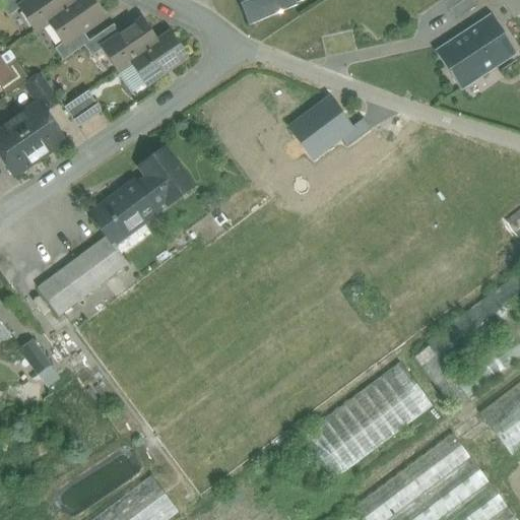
[(3,0),(0,2),(0,6),(7,17),(19,10),(18,8),(30,0),(3,0)]
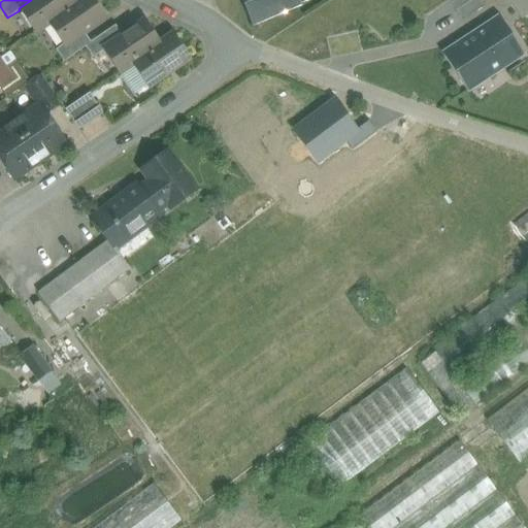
[(31,0),(19,8),(20,10),(35,33),(48,24),(47,23),(75,4),(75,3),(72,0),(31,0)]
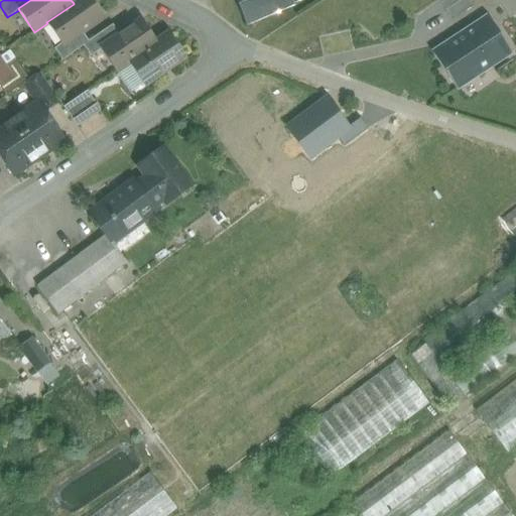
[(74,4),(46,22),(47,23),(61,44),(62,45),(82,32),(102,18),(90,0),(78,0),(74,3),(74,4)]
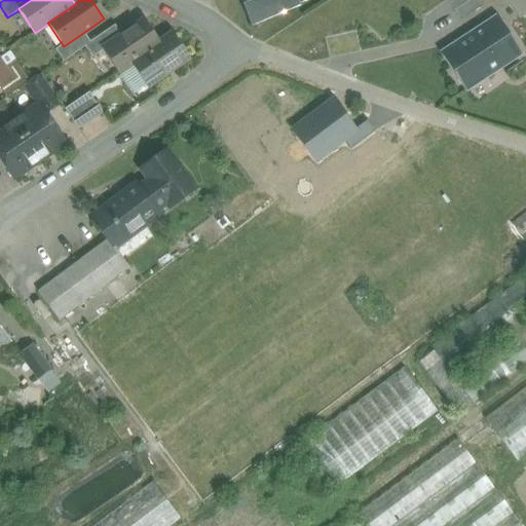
[(242,0),(253,24),(295,6),(292,0),(242,0)]
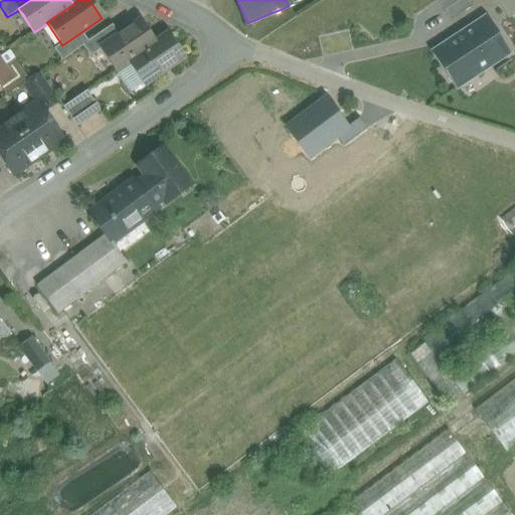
[(439,0),(446,10),(461,0),(439,0)]
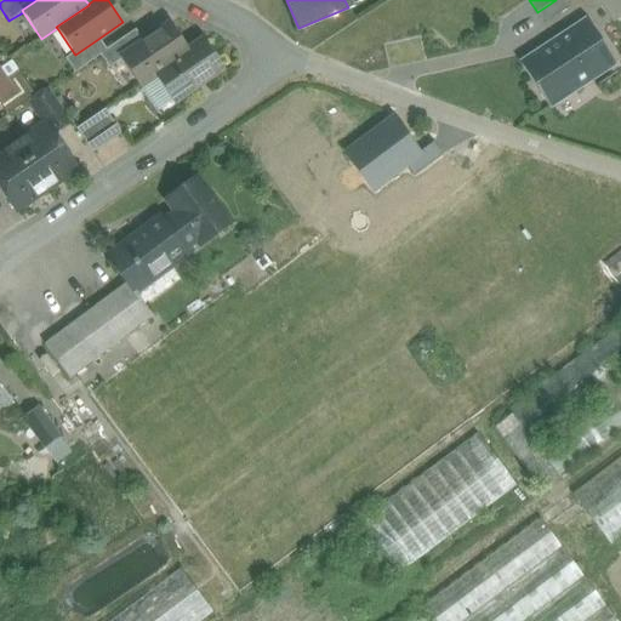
[(581,23),(562,36),(565,40),(528,66),(553,106),(610,68),(581,23)]
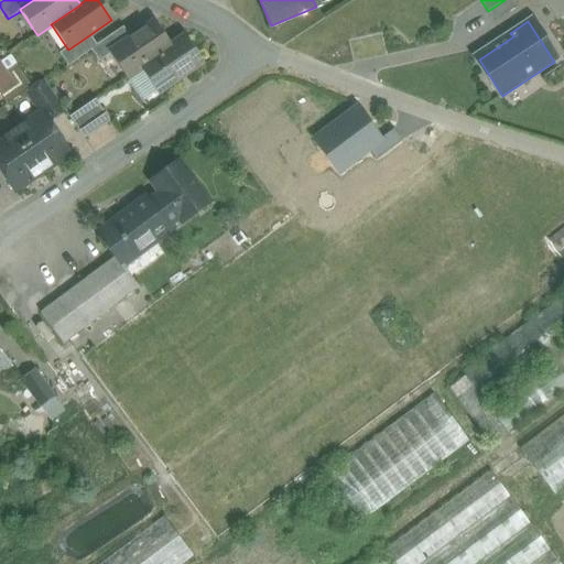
[(130,39),(110,53),(110,54),(127,78),(141,69),(141,68),(171,49),(170,47),(153,23),(130,39)]
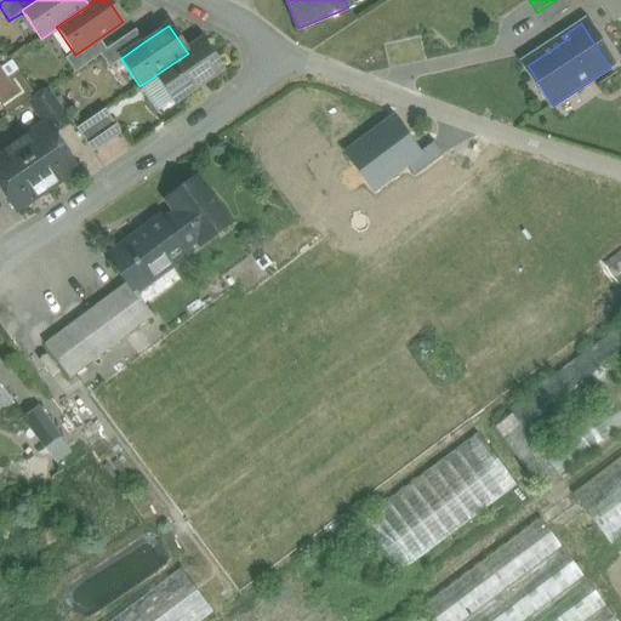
[(135,30),(106,50),(107,51),(100,56),(108,69),(121,60),(121,58),(143,43),(135,30)]
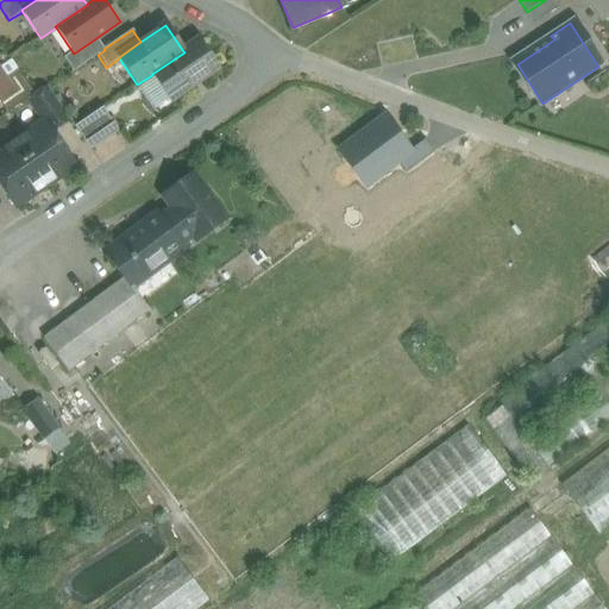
[(96,38),(74,54),(73,52),(63,58),(73,73),(98,55),(105,50),(104,49),(96,38)]
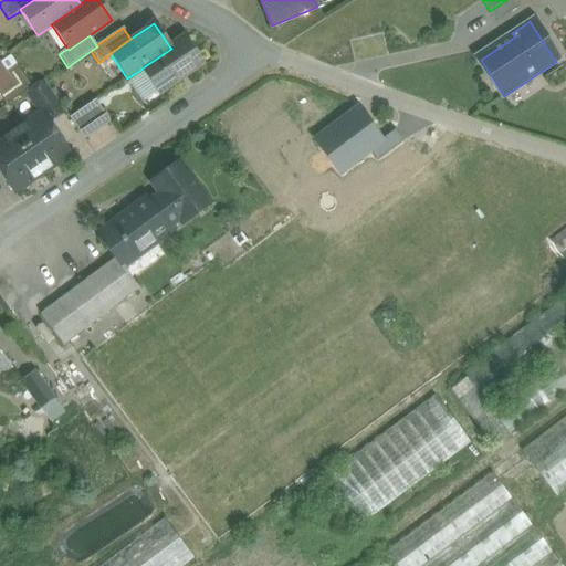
[(171,49),(142,69),(142,70),(158,94),(202,64),(185,39),(170,48),(171,49)]
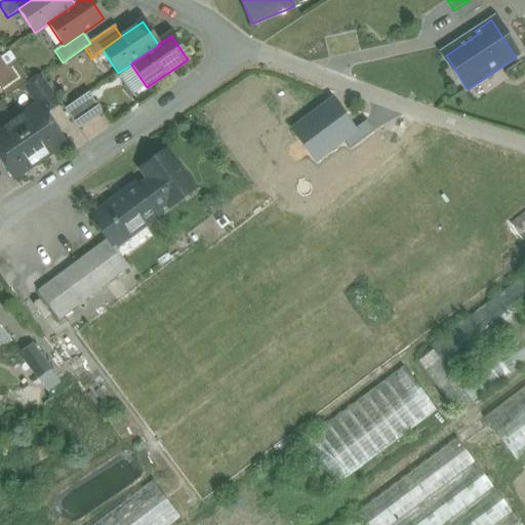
[(30,82),(14,61),(3,69),(9,78),(0,83),(0,89),(5,98),(23,86),(30,82)]
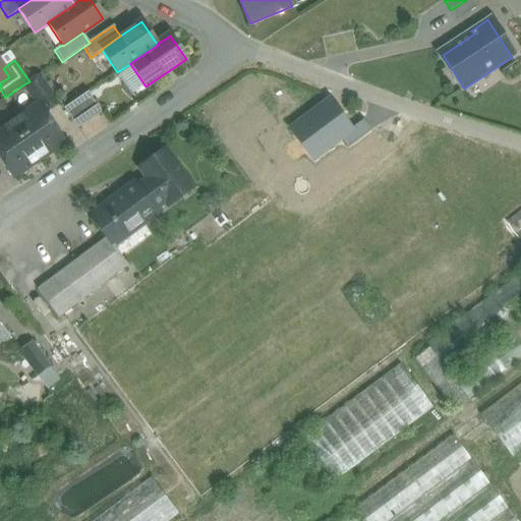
[(0,63),(0,82),(9,77),(3,68),(0,63)]
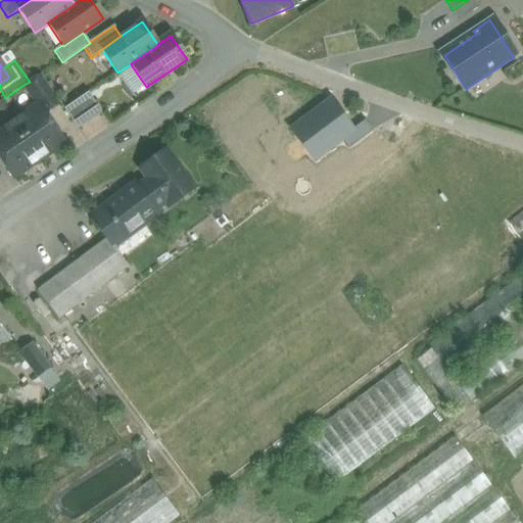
[(60,104),(40,75),(30,82),(22,86),(37,106),(38,105),(44,115),(60,104)]
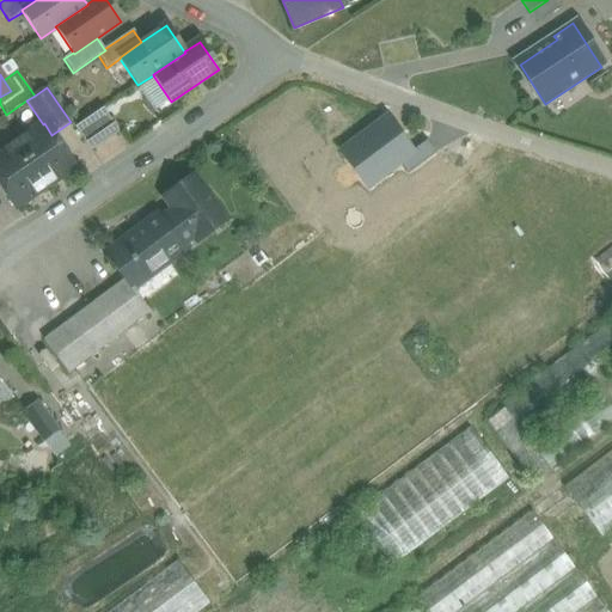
[(103,109),(75,128),(91,152),(118,133),(103,109)]
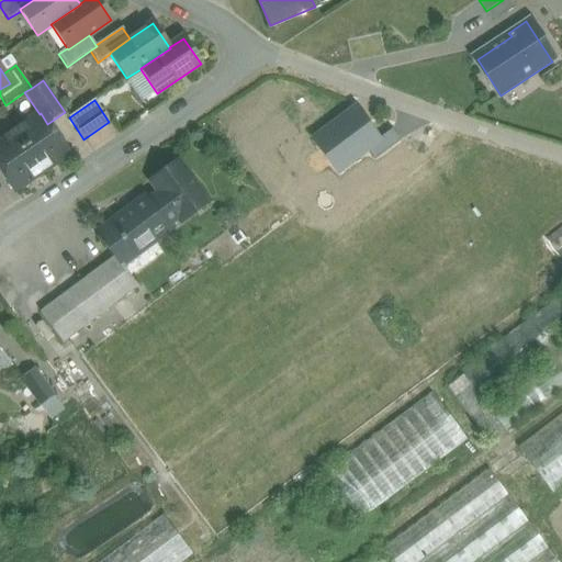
[(47,124),(41,113),(40,114),(13,132),(41,172),(68,154),(47,124)]
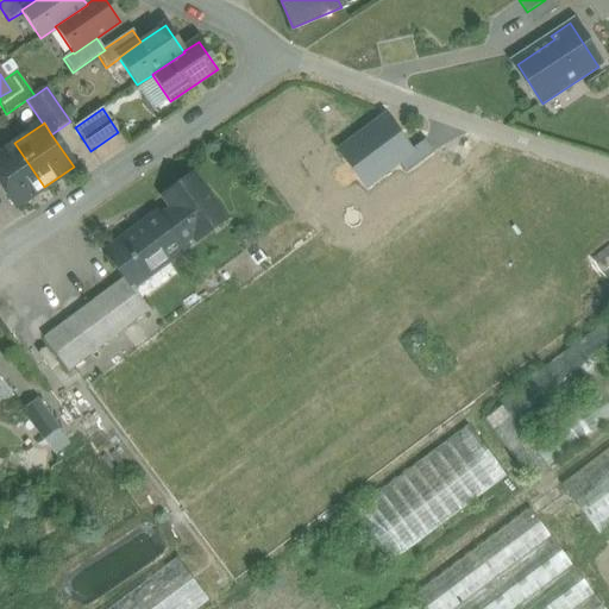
[(44,187),(14,143),(0,152),(0,184),(16,207),(44,187)]
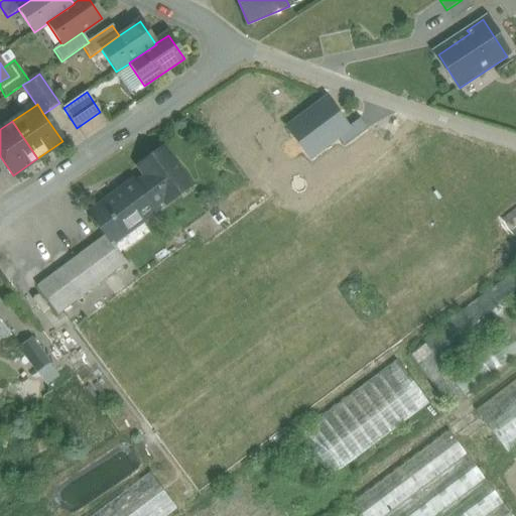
[(163,148),(139,166),(147,178),(138,185),(153,207),(163,199),(167,205),(191,186),(163,148)]
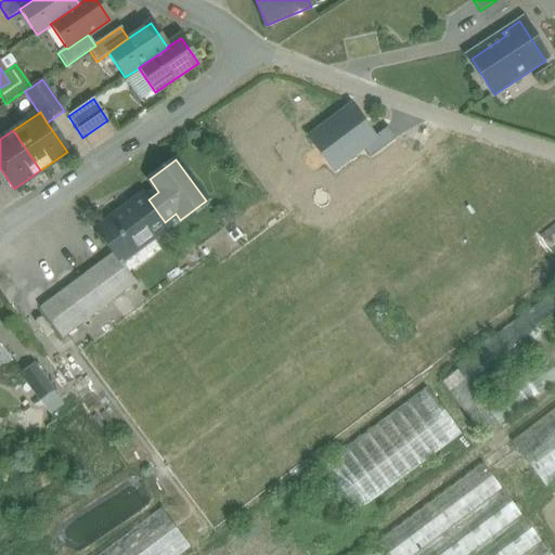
[(143,193),(94,230),(113,255),(118,261),(119,260),(156,233),(166,226),(168,229),(169,228),(165,222),(149,199),(143,193)]
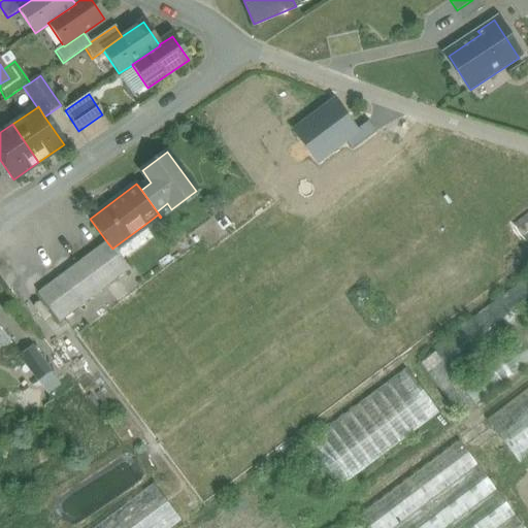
[(527,213),(514,224),(522,235),(527,230),(527,213)]
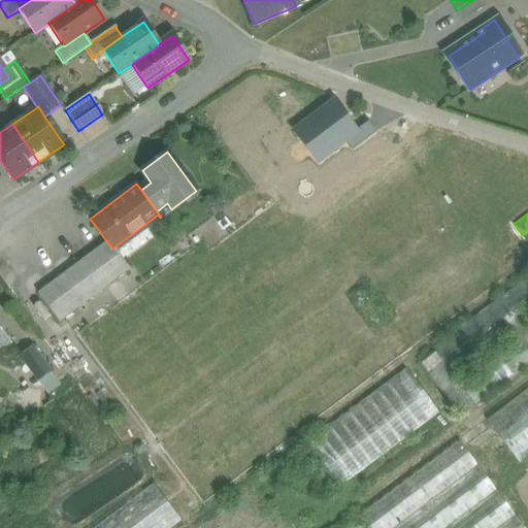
[(113,248),(122,259),(156,233),(149,222),(113,248)]
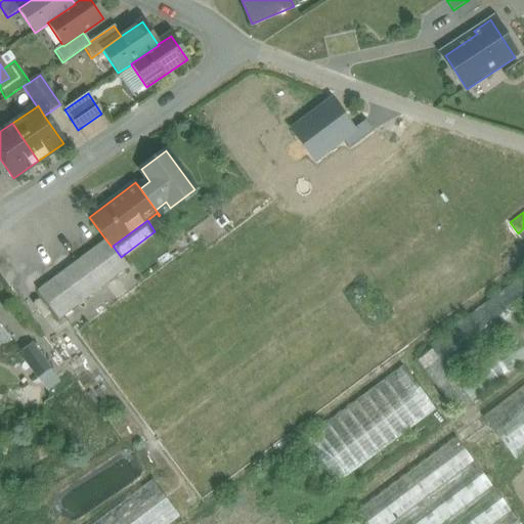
[(106,241),(38,292),(59,320),(129,267),(121,257),(113,246),(112,247),(106,241)]
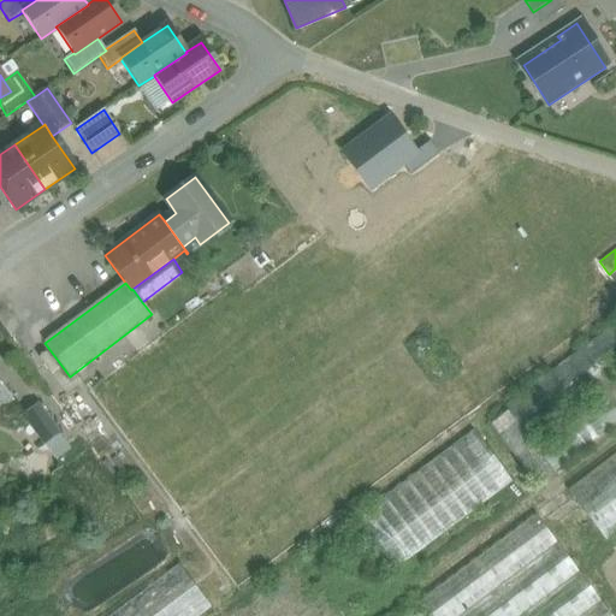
[(615,386),(534,448),(531,443),(615,379),(615,323),(504,407),(508,412),(491,425),(538,487),(615,428),(615,386)]
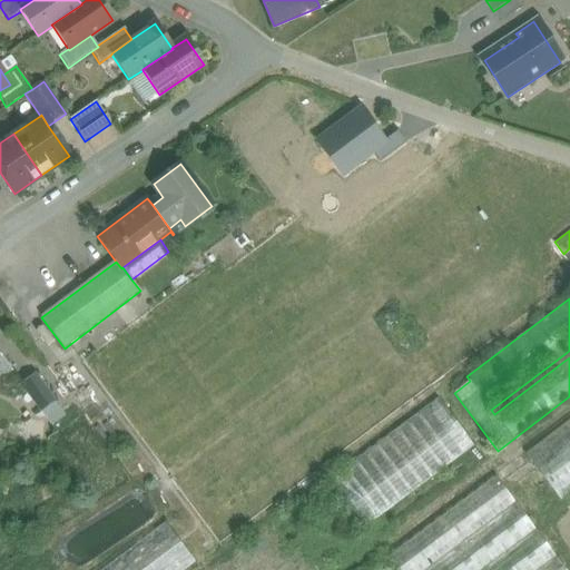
[(0,355),(0,377),(11,370),(0,355)]
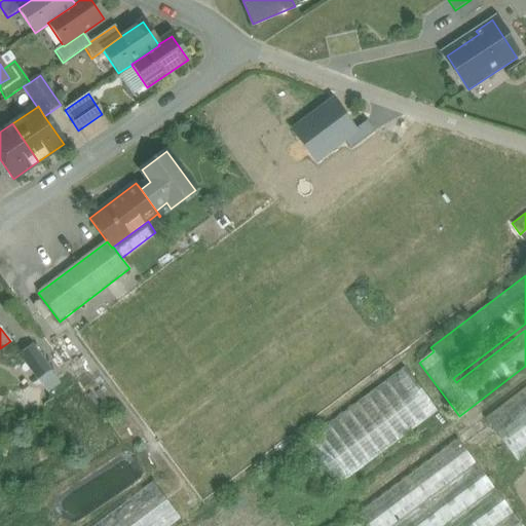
[(32,345),(20,354),(38,380),(50,371),(32,345)]
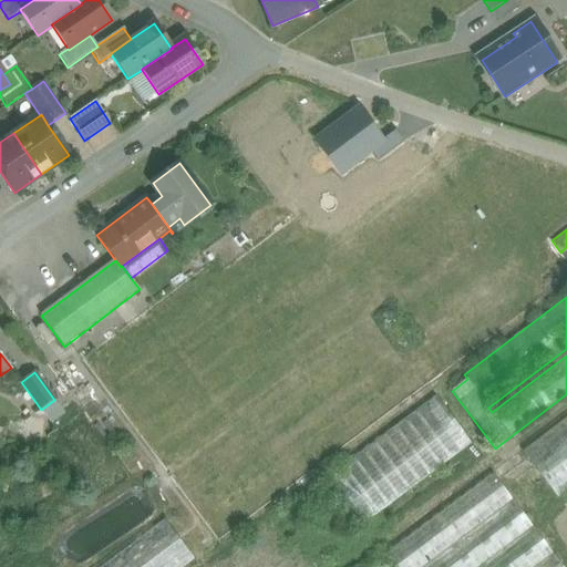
[(435,397),(329,476),(366,525),(472,445),(435,397)]
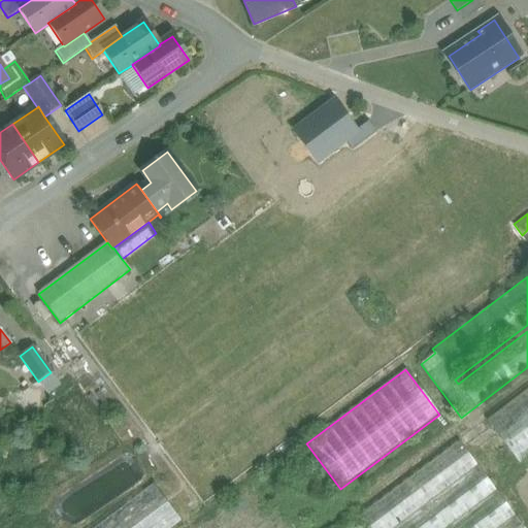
[(527,389),(487,420),(519,462),(527,456),(527,389)]
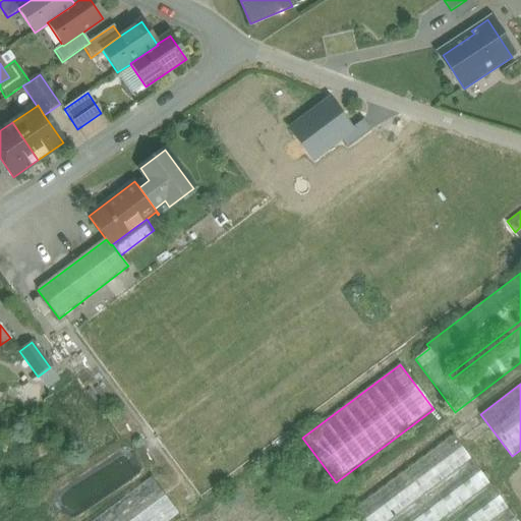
[(517,520),(454,436),(355,510),(363,520),(517,520)]
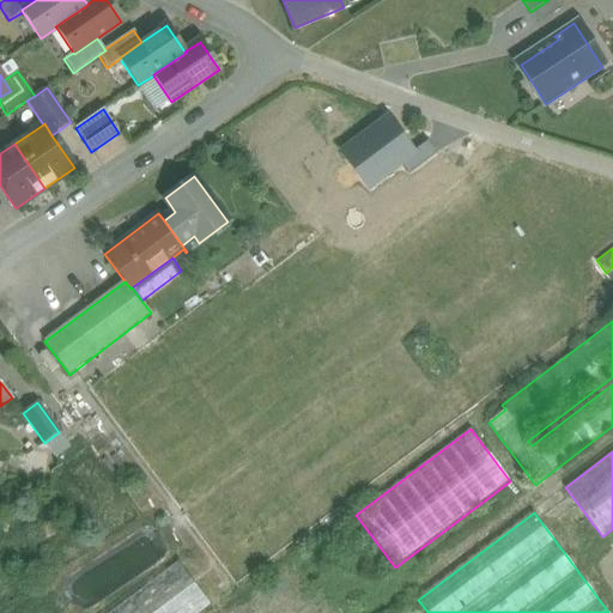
[(110,612),(201,612),(212,605),(180,560),(110,612)]
